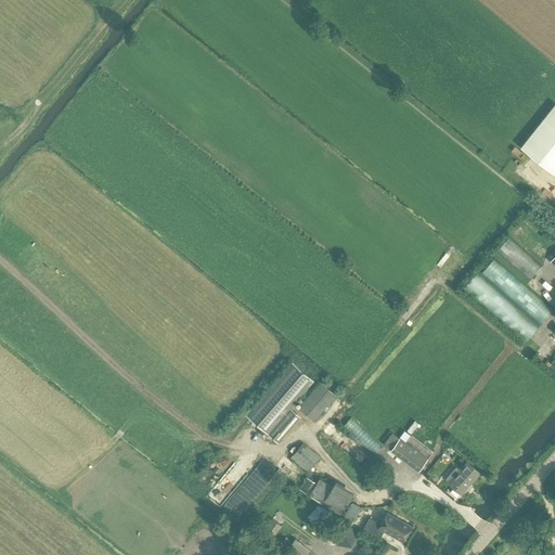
[(554,104),(520,147),(554,175),(554,172),(554,104)]
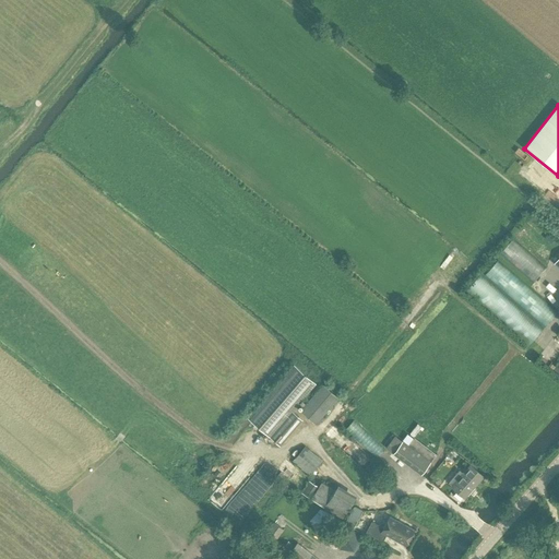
[(289,360),(229,428),(248,445),(262,430),(280,447),(302,420),(292,411),(316,384),(294,365),(289,360)]
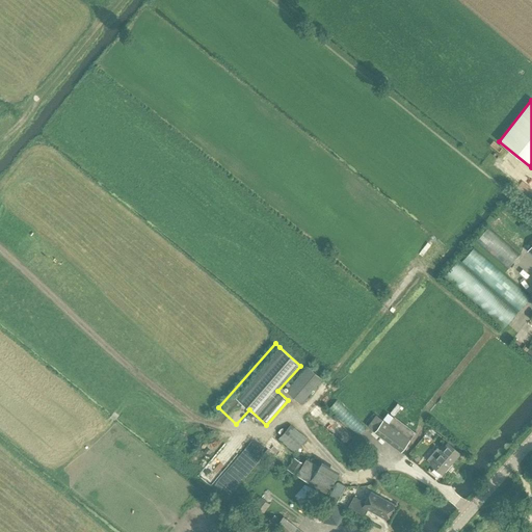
[(299,403),(322,379),(308,366),(285,390),(299,403)]
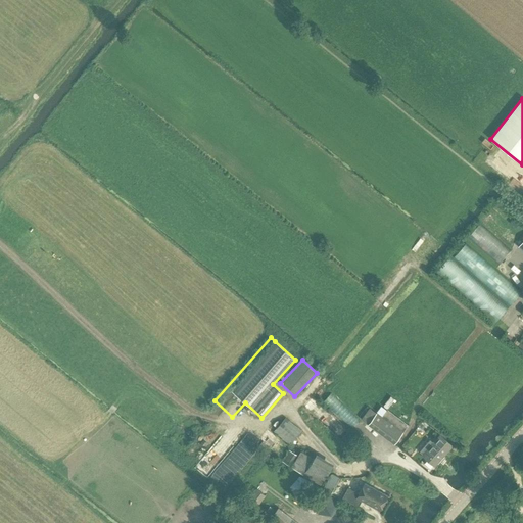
[(362,418),(361,419),(367,424),(367,425),(393,444),(408,426),(386,410),(381,417),(375,413),(369,408),(362,418)]
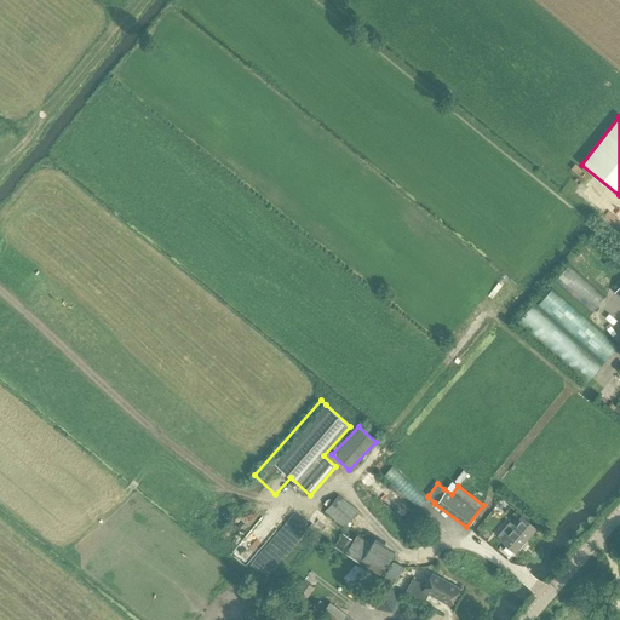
[(343,527),(356,511),(338,495),(325,511),(343,527)]
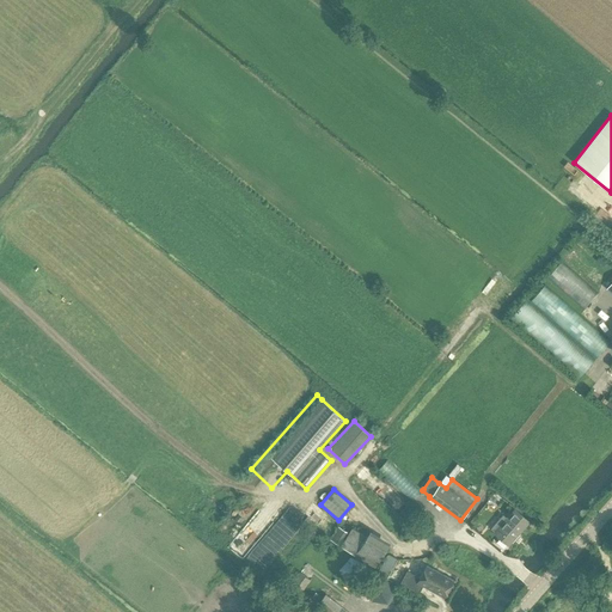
[(502,515),(490,530),(508,545),(528,521),(515,509),(506,519),(502,515)]
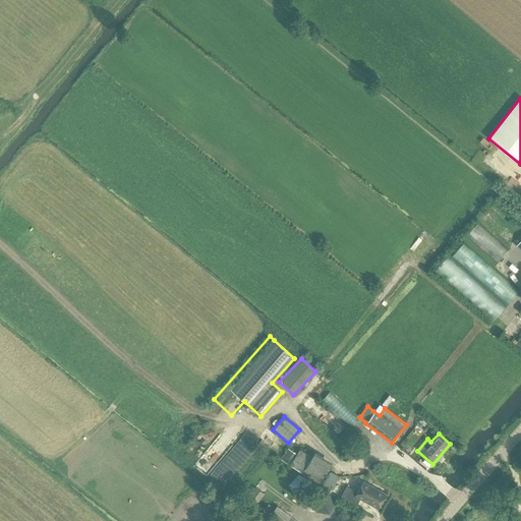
[(288,448),(281,459),(289,464),(295,453),(288,448)]
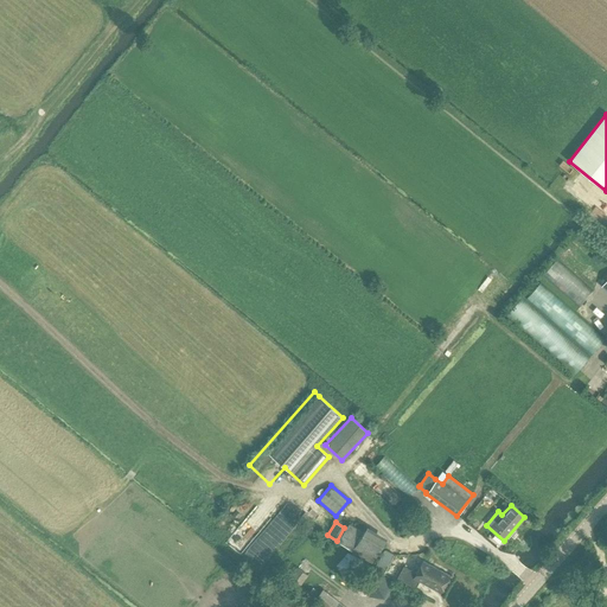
[(349,523),(337,542),(351,550),(371,563),(387,538),(366,525),(363,531),(349,523)]
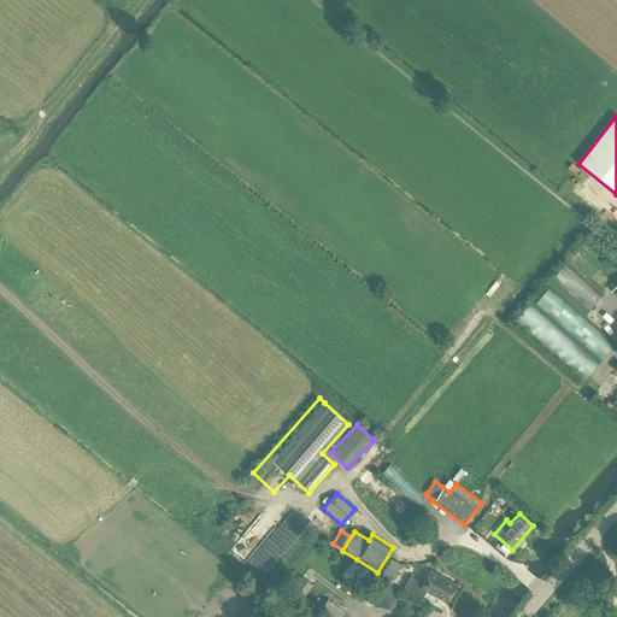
[(391,580),(400,563),(392,558),(382,575),(391,580)]
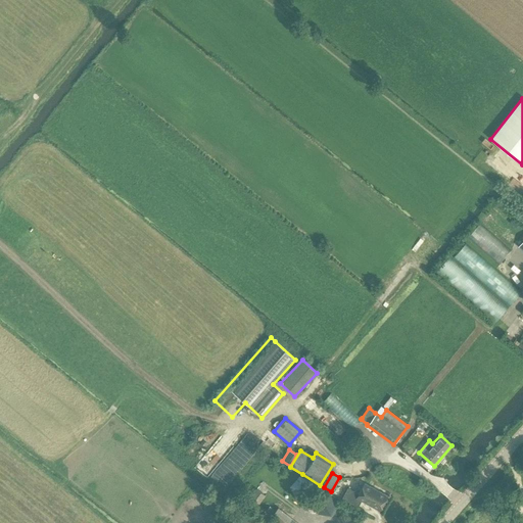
[(298,475),(289,486),(295,498),(310,495),(311,488),(312,481),(298,475)]
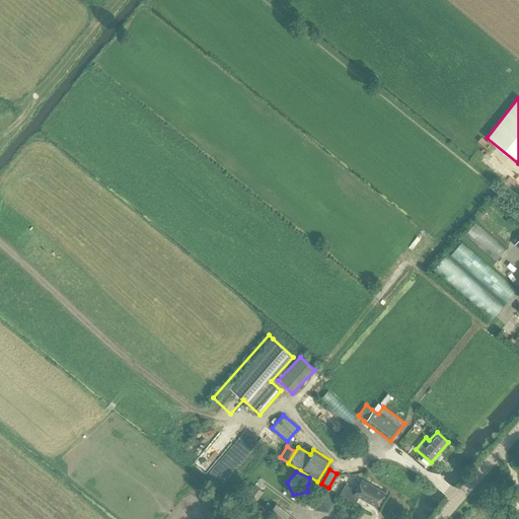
[(384,492),(361,479),(355,490),(345,484),(340,495),(355,503),(358,497),(376,506),(384,492)]
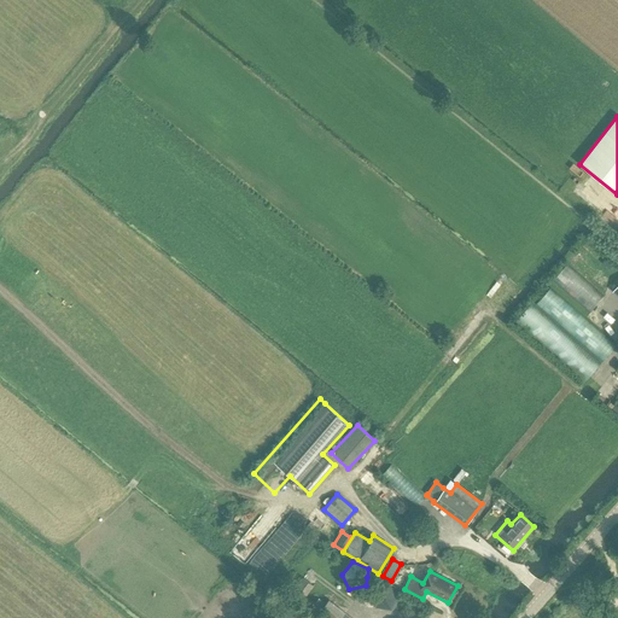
[(302,577),(292,589),(301,595),(310,583),(302,577)]
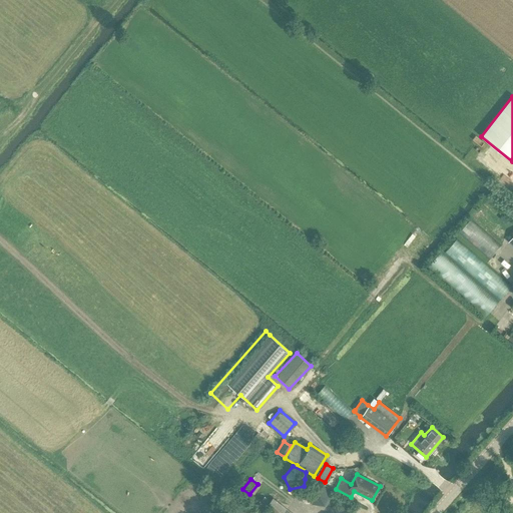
[(321,485),(309,492),(312,505),(325,506),(331,494),(321,485)]
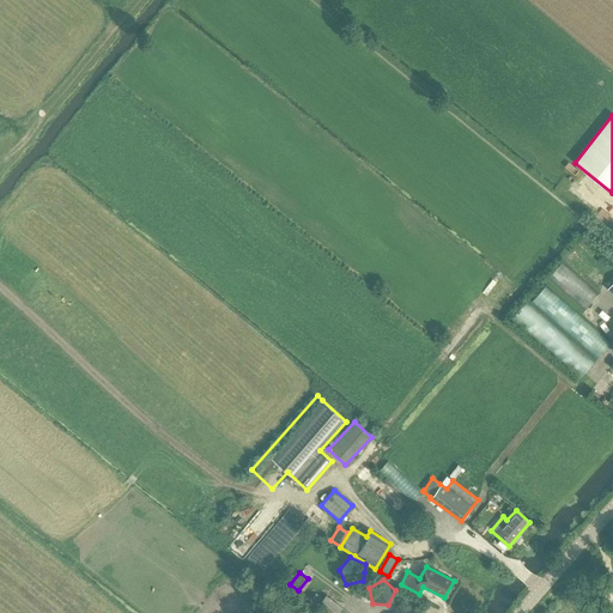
[(316,593),(310,601),(316,606),(322,599),(316,593)]
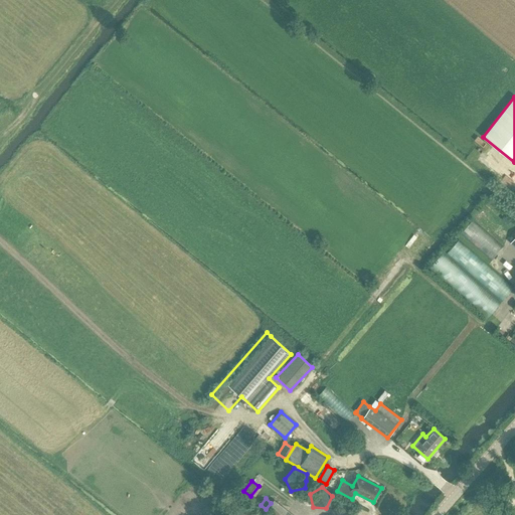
[(291,514),(273,500),(265,510),(271,514),(291,514)]
